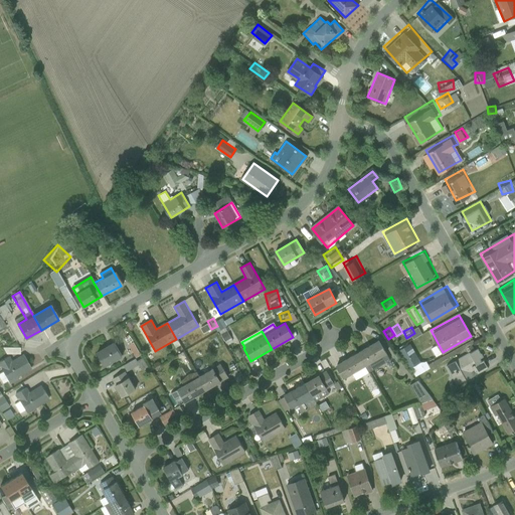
[(98,351),(106,366),(122,357),(113,342),(98,351)]
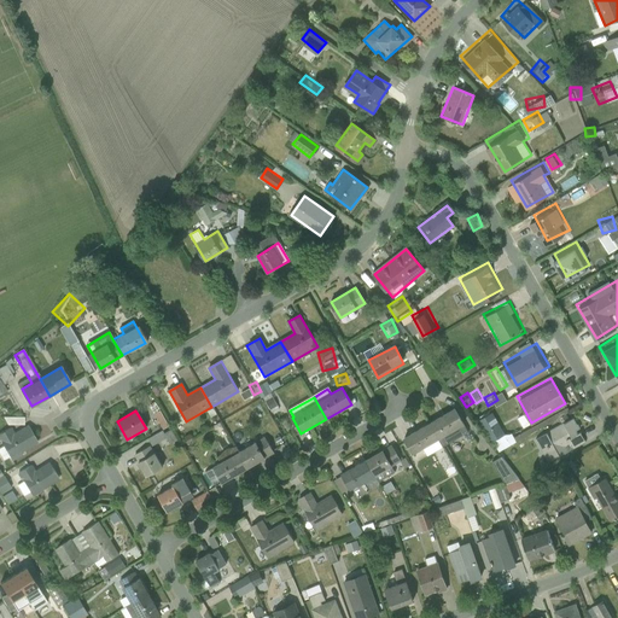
[(455,410),(430,426),(442,447),(467,432),(455,410)]
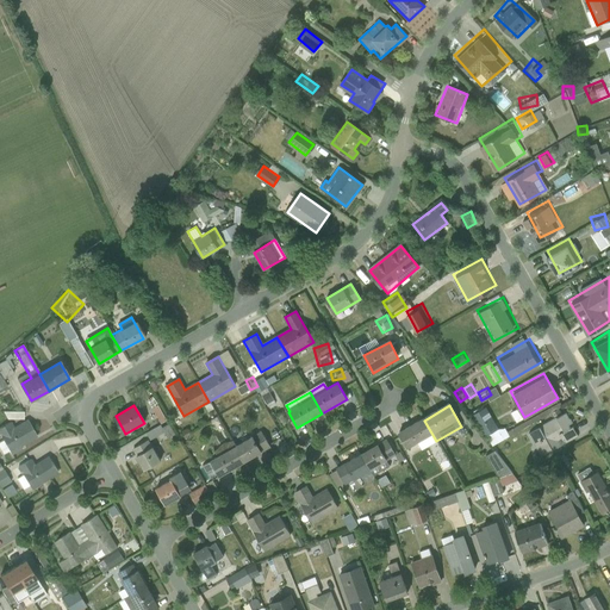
[(484,444),(502,436),(497,425),(490,429),(479,405),(467,410),(484,444)]
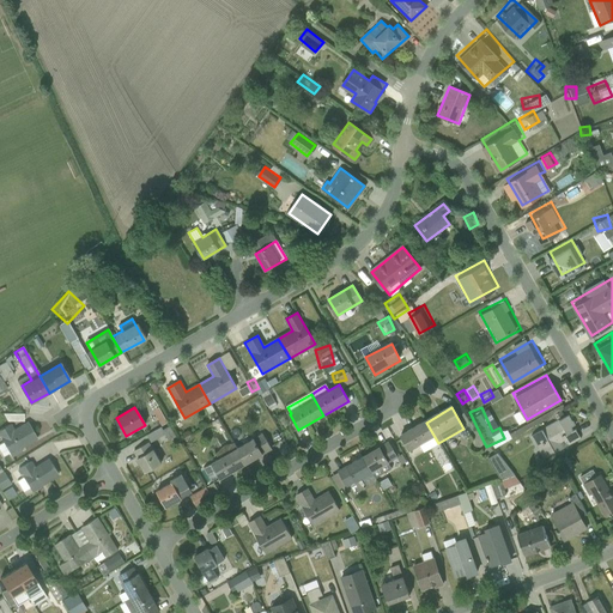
[(511,425),(520,420),(514,408),(505,413),(511,425)]
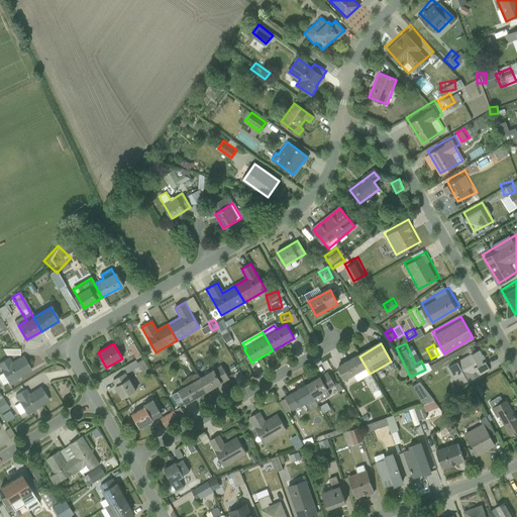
[(482,344),(446,365),(457,384),(493,365),(482,344)]
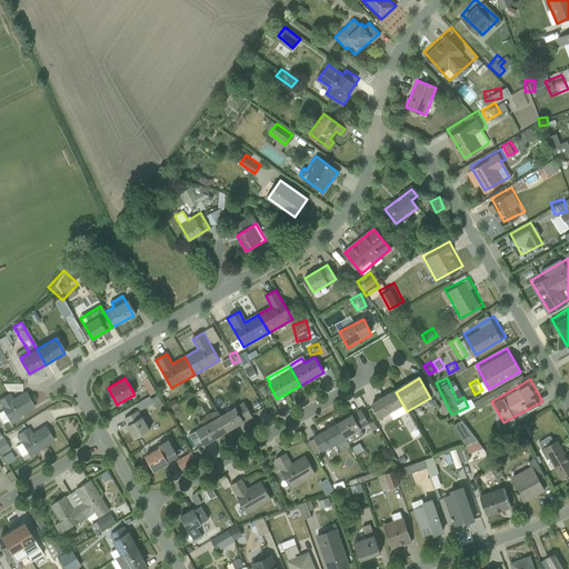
[(0,411),(0,419),(3,426),(35,408),(25,391),(12,399),(10,395),(0,399),(0,406),(2,410),(0,411)]
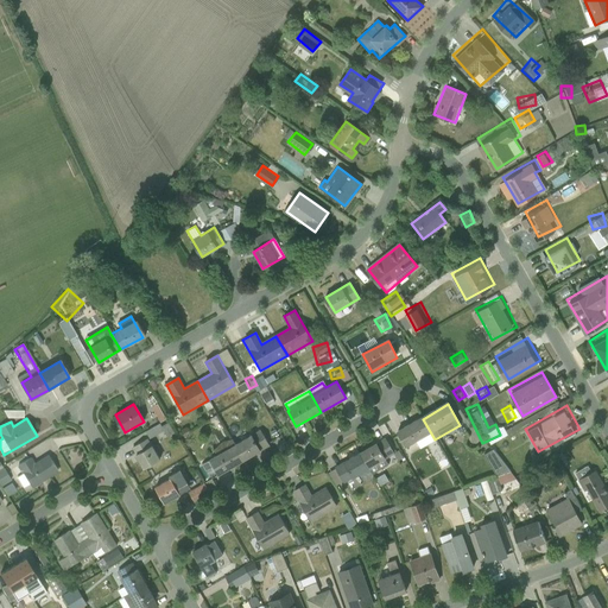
[(423,419),(398,434),(410,454),(435,439),(423,419)]
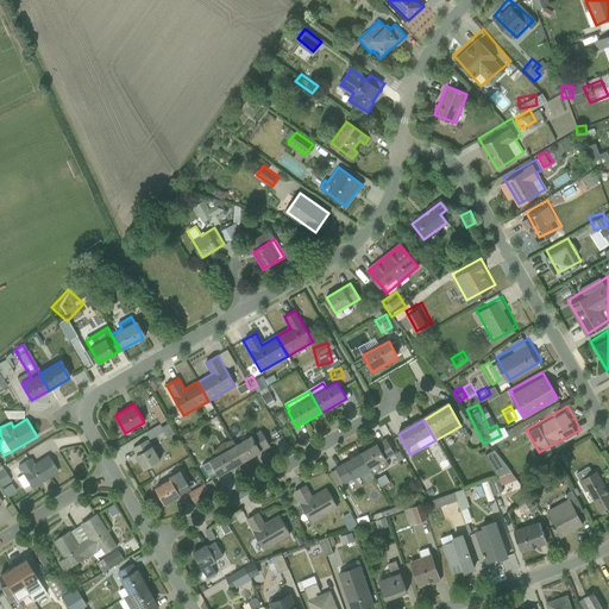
[(236,446),(244,460),(270,446),(262,432),(236,446)]
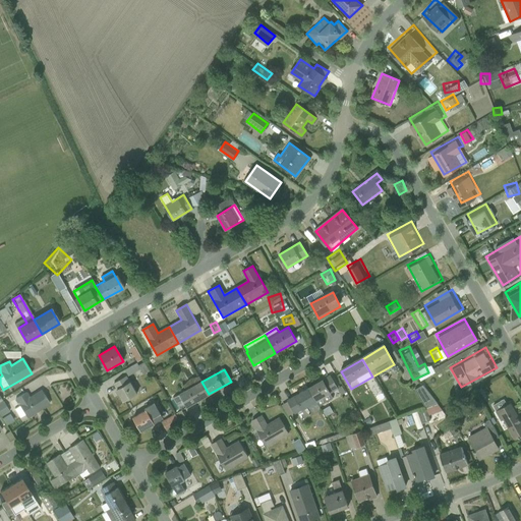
[(331,377),(308,389),(317,406),(333,399),(330,393),(337,389),(331,377)]
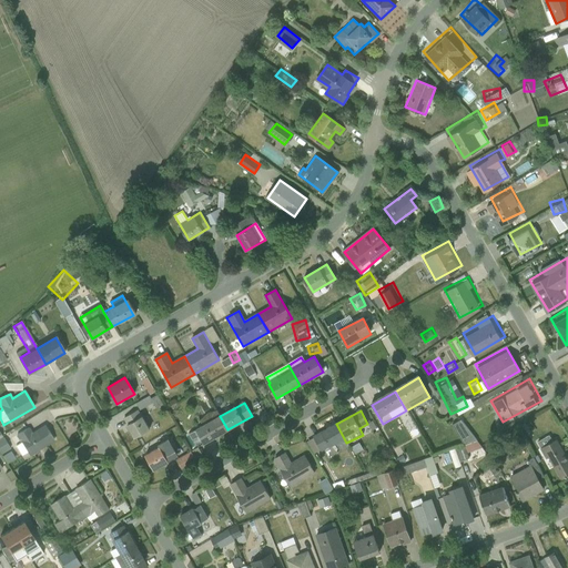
[(227,429),(220,416),(195,429),(203,444),(227,429)]
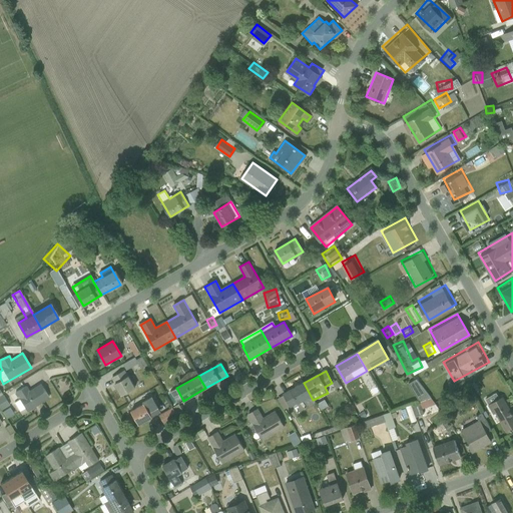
[(127,377),(114,384),(121,395),(134,388),(127,377)]
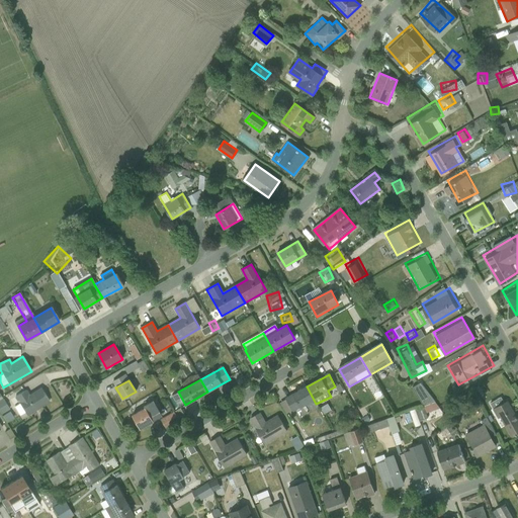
[(416,381),(407,385),(416,404),(424,400),(416,381)]
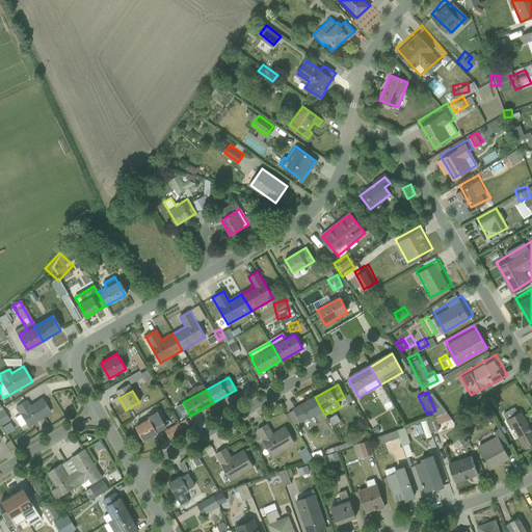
[(324,415),(315,397),(292,409),(300,423),(315,415),(320,423),(326,419),(324,415)]
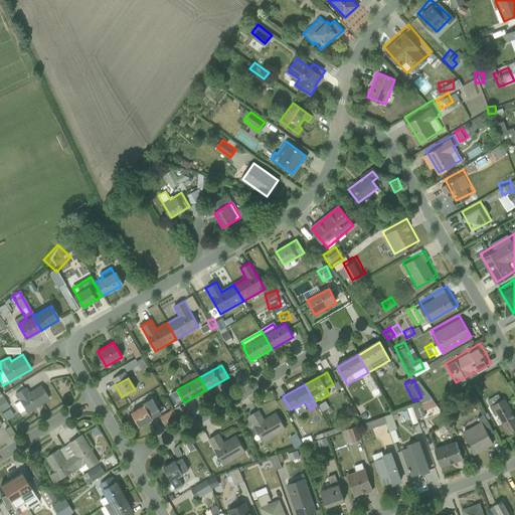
[(15,393),(26,412),(49,399),(41,385),(29,392),(26,387),(15,393)]
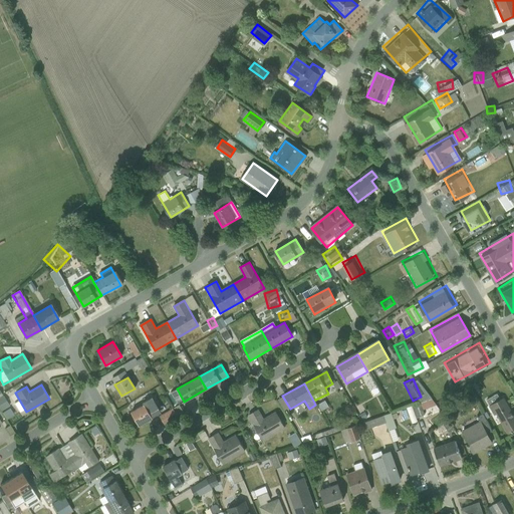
[(513,426),(513,405),(506,392),(487,403),(504,432),(513,426)]
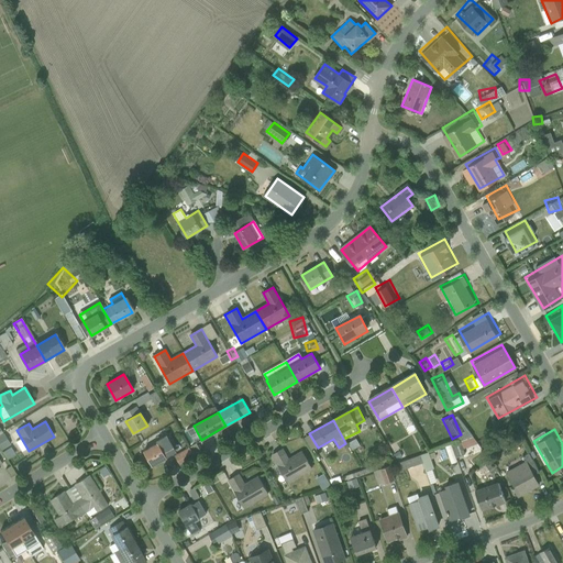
[(462,441),(476,465),(482,462),(467,438),(462,441)]
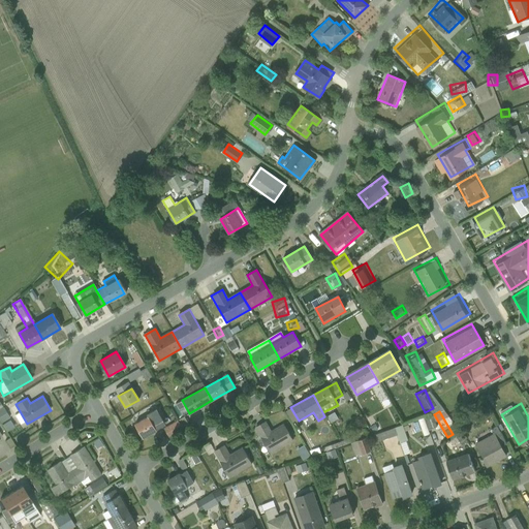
[(412,418),(416,434),(423,432),(423,429),(437,425),(433,412),(412,418)]
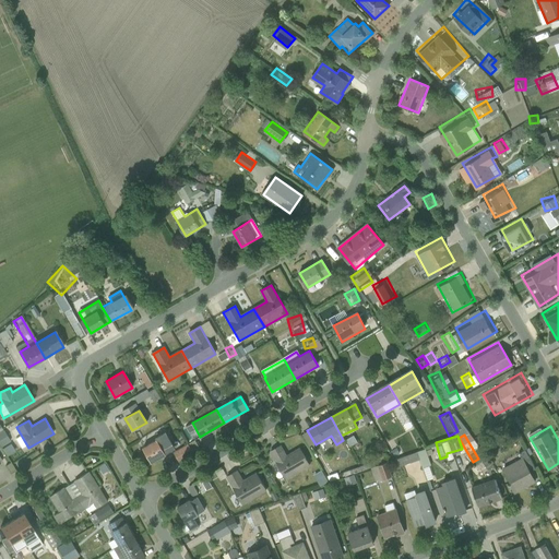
[(163,437),(143,448),(151,462),(170,452),(163,437)]
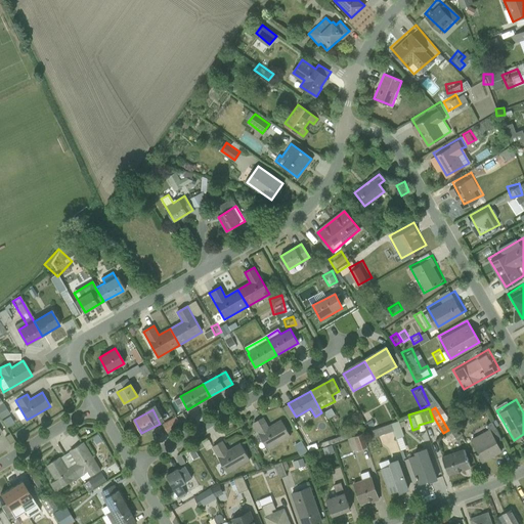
[(399,417),(377,424),(380,433),(402,427),(399,417)]
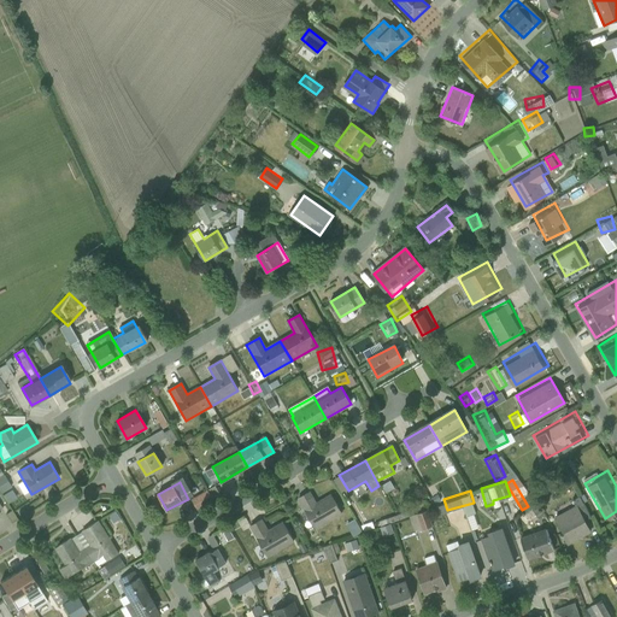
[(428,505),(436,500),(430,492),(423,495),(428,505)]
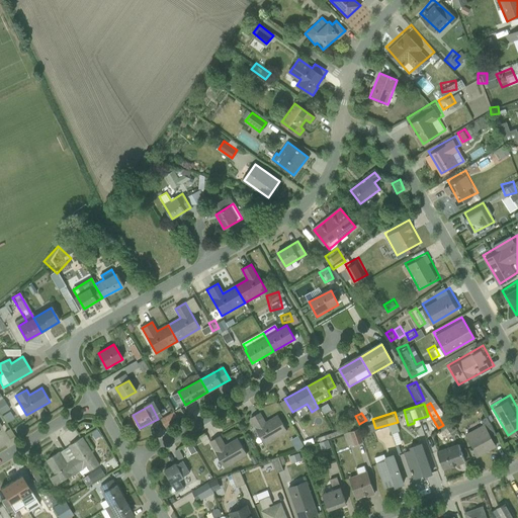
[(261,414),(251,420),(264,444),(286,432),(277,416),(265,423),(261,414)]
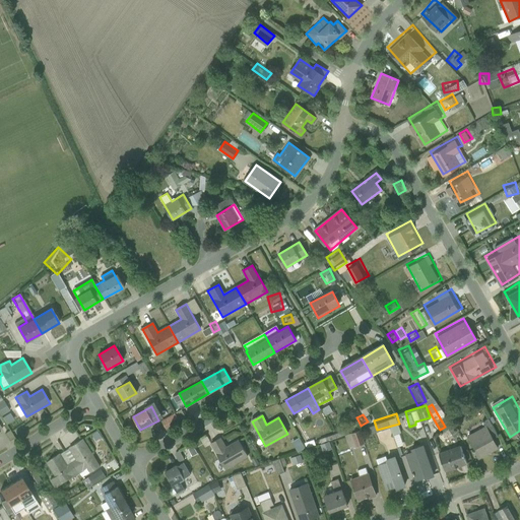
[(466,431),(477,451),(498,441),(486,419),(466,431)]
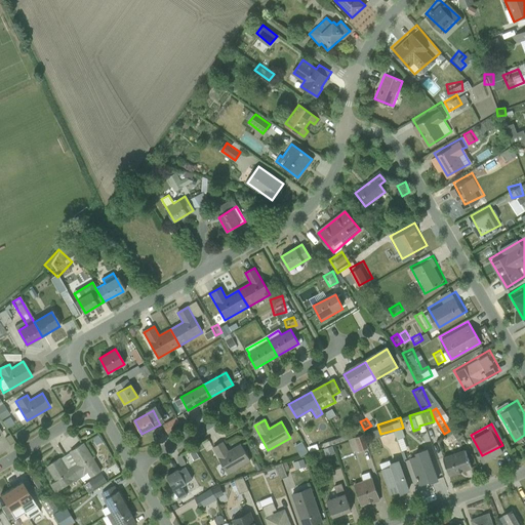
[(365,430),(349,435),(354,451),(370,446),(365,430)]
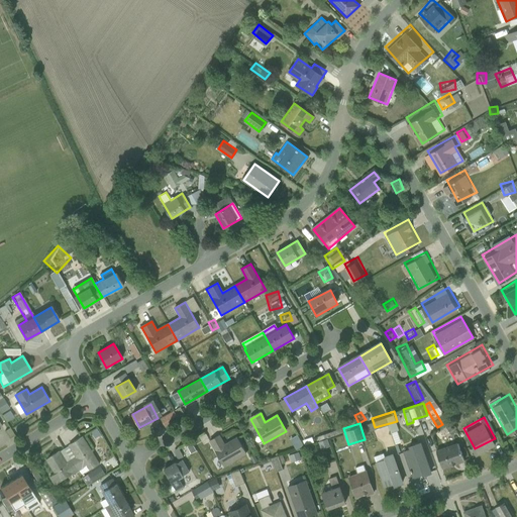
[(443,424),(431,432),(436,440),(449,433),(443,424)]
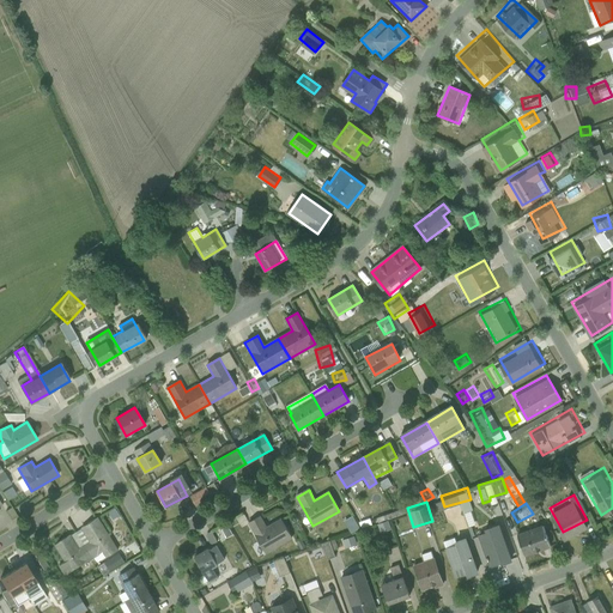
[(378,513),(369,516),(375,533),(384,529),(378,513)]
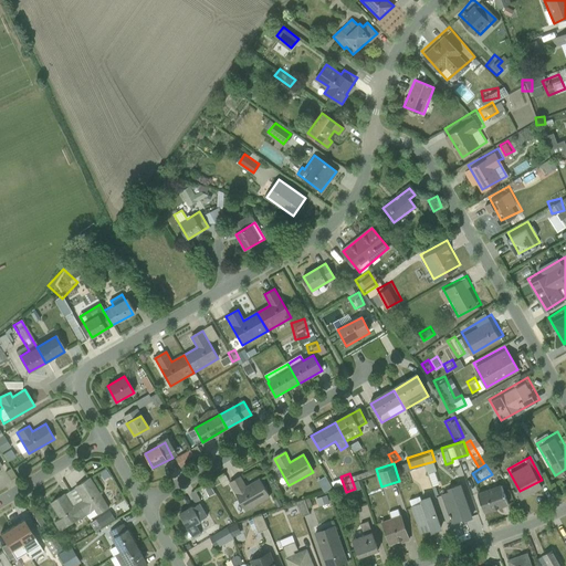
[(316,489),(323,486),(320,475),(312,478),(316,489)]
